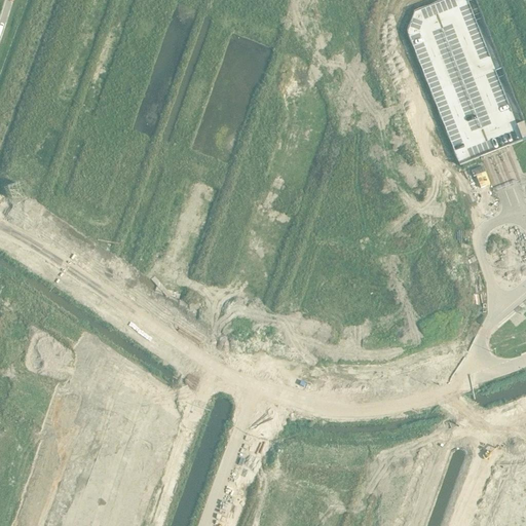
[(525,139),(525,129),(476,0),(447,0),(414,13),(407,33),(459,165),(487,154),(502,148),(525,139)]
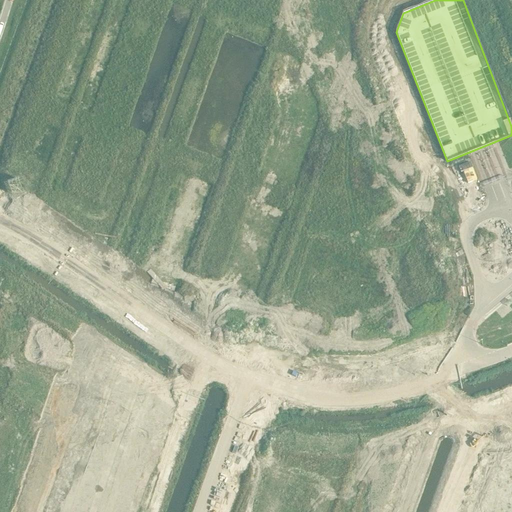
[(6,307),(0,324),(0,326),(9,330),(16,311),(15,312),(6,308),(7,307),(6,307)]
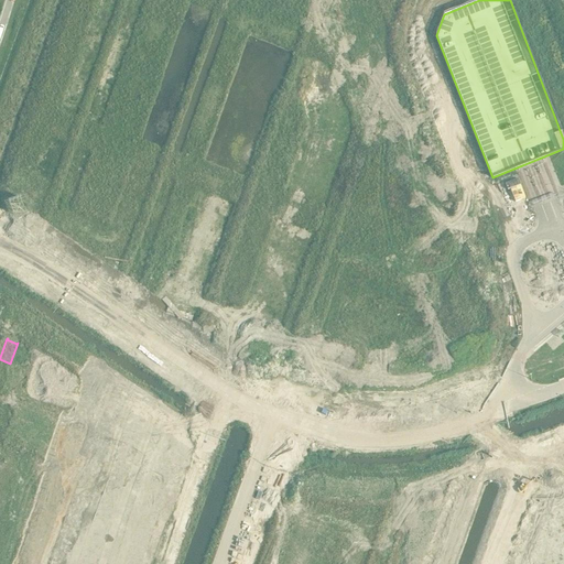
[(18,343),(10,364),(21,368),(22,368),(23,367),(30,347),(18,343)]
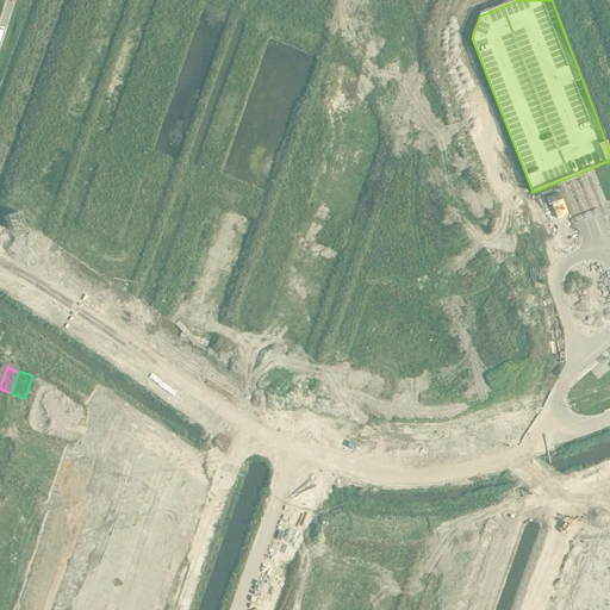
[(36,415),(35,416),(36,417),(48,421),(56,399),(51,397),(50,397),(43,394),(36,415)]
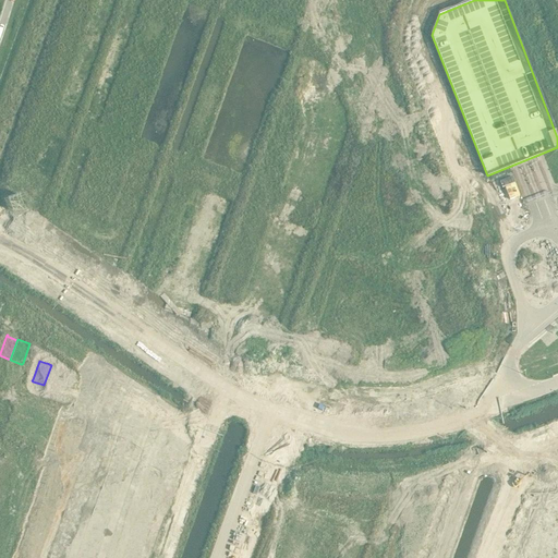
[(21,364),(20,368),(27,372),(29,365),(23,363),(22,364),(21,364)]
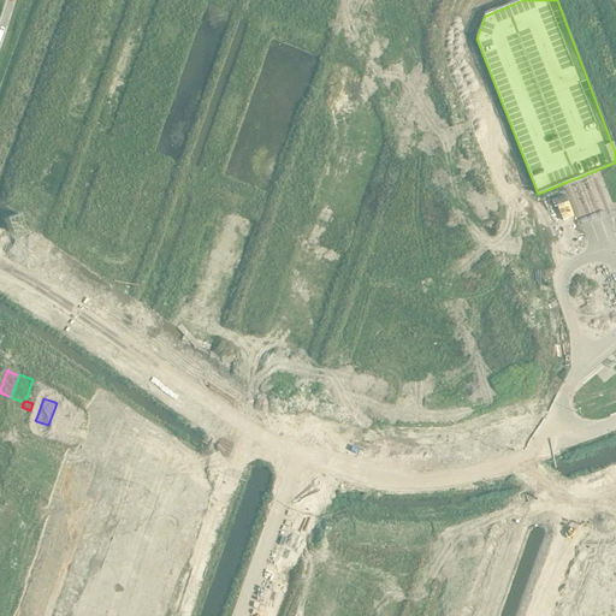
[(57,403),(48,425),(60,430),(69,407),(64,406),(63,404),(63,406),(57,403)]
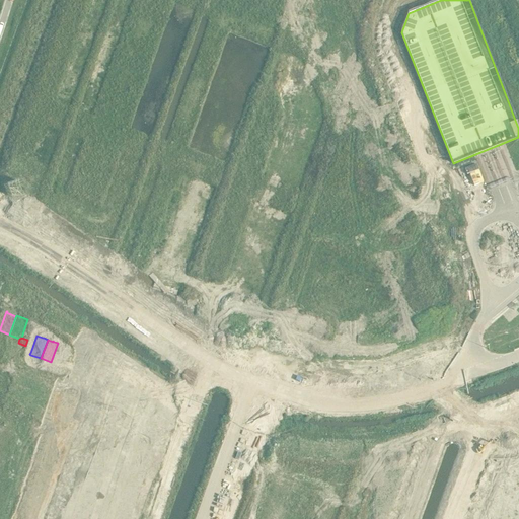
[(58,343),(51,362),(61,365),(62,366),(63,364),(66,355),(66,354),(69,347),(63,345),(62,345),(58,343)]
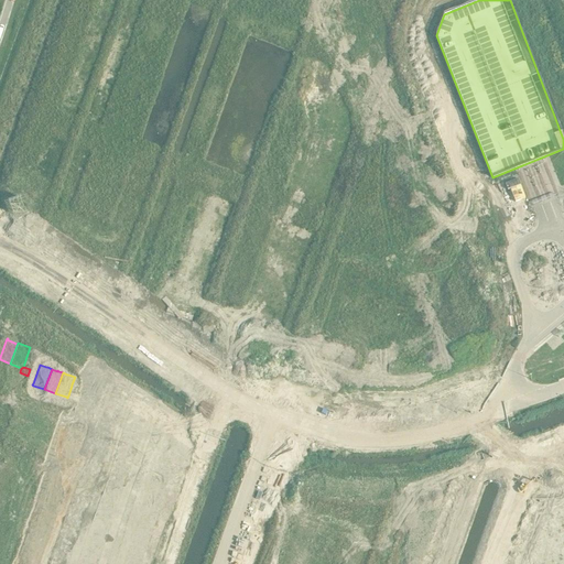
[(25,381),(23,388),(31,390),(33,386),(32,384),(33,383),(25,381)]
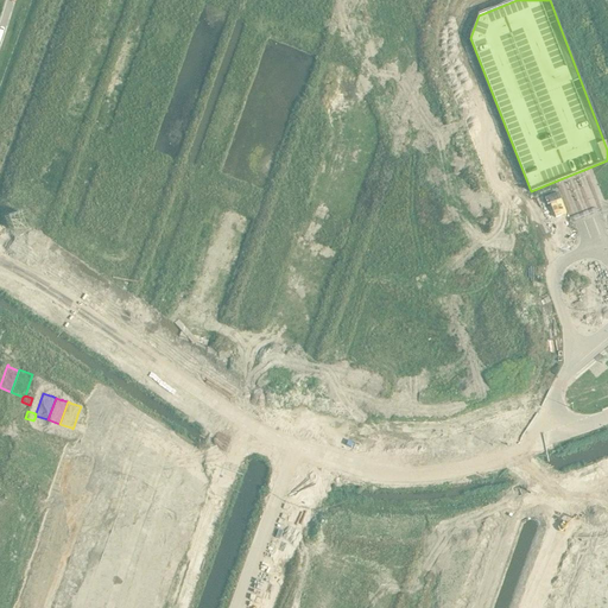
[(106,463),(105,464),(106,464),(118,469),(125,447),(122,445),(122,444),(113,441),(106,463)]
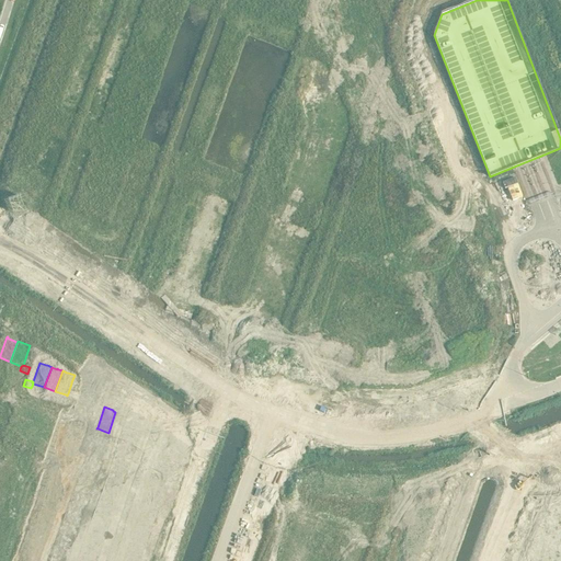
[(115,412),(109,433),(119,436),(127,416),(115,412)]
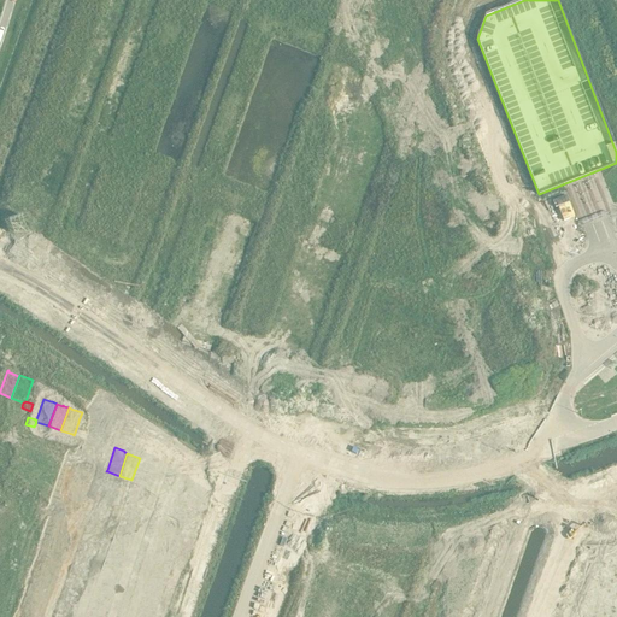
[(140,458),(131,480),(144,485),(145,485),(145,483),(153,462),(144,458),(142,459),(140,458)]
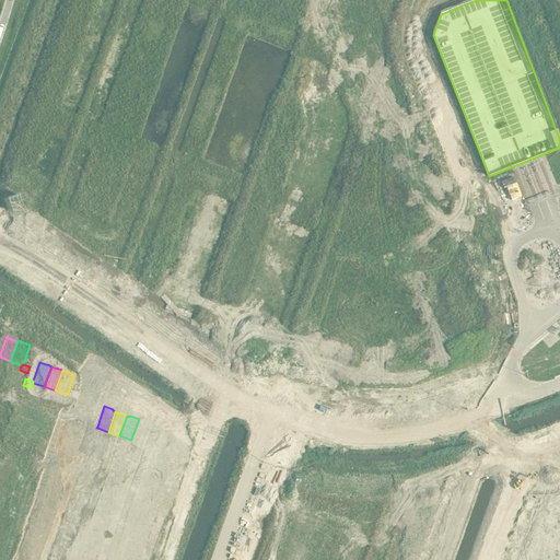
[(142,455),(141,456),(142,457),(153,461),(161,440),(154,439),(149,436),(142,455)]
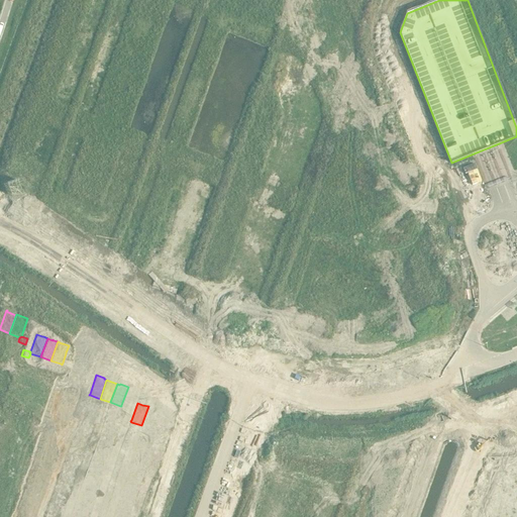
[(120,406),(119,410),(126,413),(128,407),(121,405),(121,406),(120,406)]
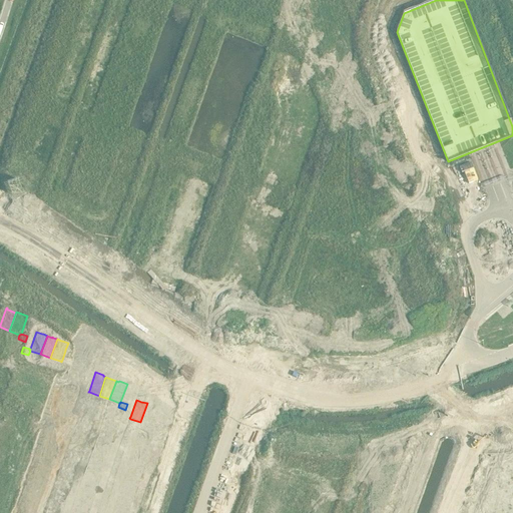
[(147,403),(140,422),(150,426),(157,407),(147,404),(147,403)]
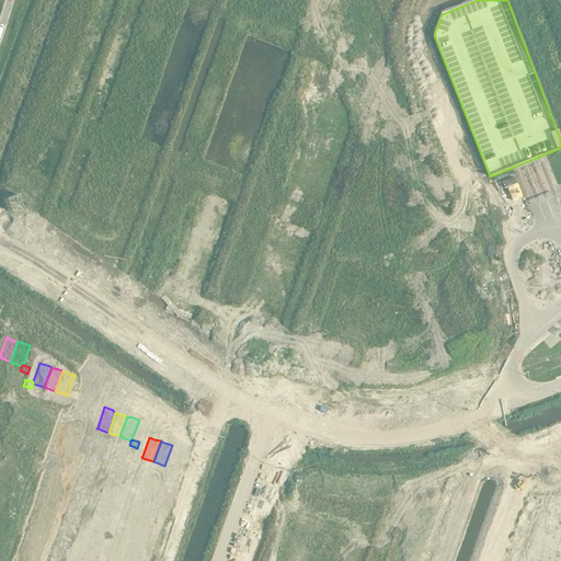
[(6,443),(3,450),(11,453),(13,445),(6,443)]
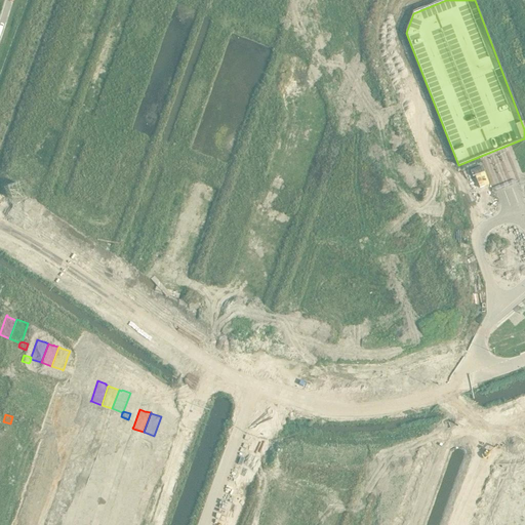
[(161,416),(154,436),(164,439),(165,440),(165,438),(167,433),(169,428),(171,420),(161,416)]
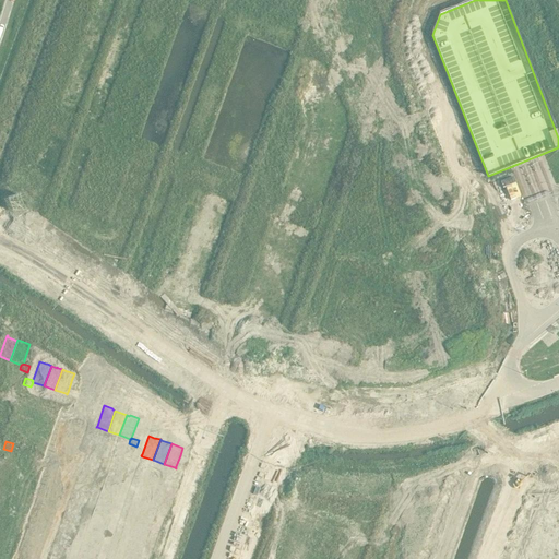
[(27,449),(23,460),(44,466),(47,455),(27,449)]
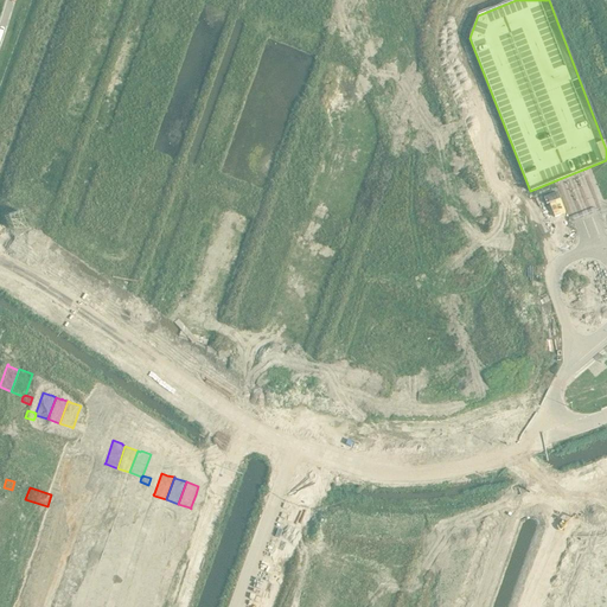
[(146,491),(144,498),(152,500),(154,496),(153,494),(154,493),(146,491)]
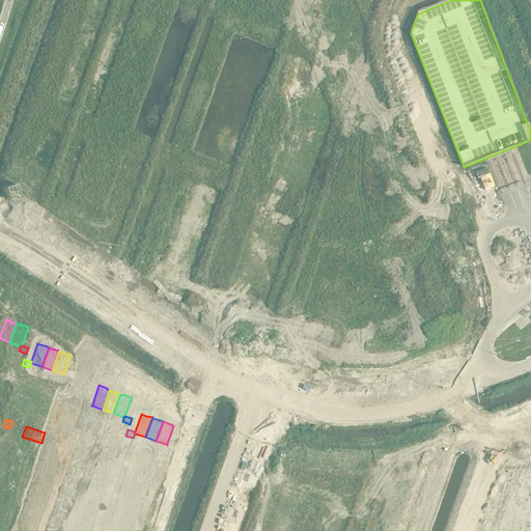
[(79,431),(75,443),(94,450),(99,440),(99,439),(98,439),(79,431)]
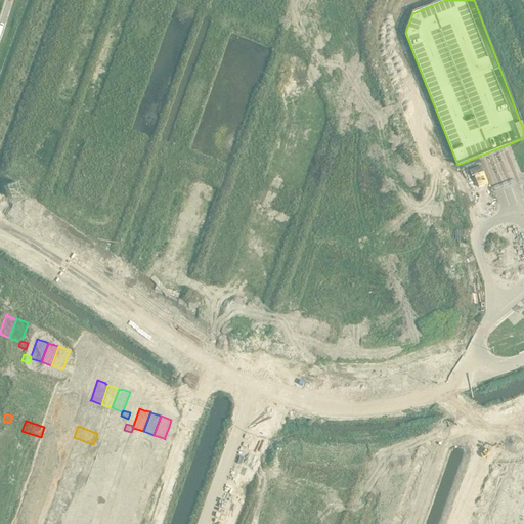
[(98,426),(96,433),(97,433),(97,434),(102,436),(104,428),(101,427),(98,426)]
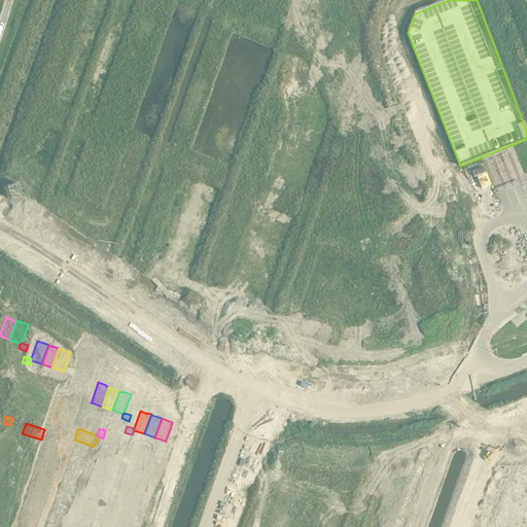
[(22,433),(19,444),(37,450),(41,440),(22,433)]
